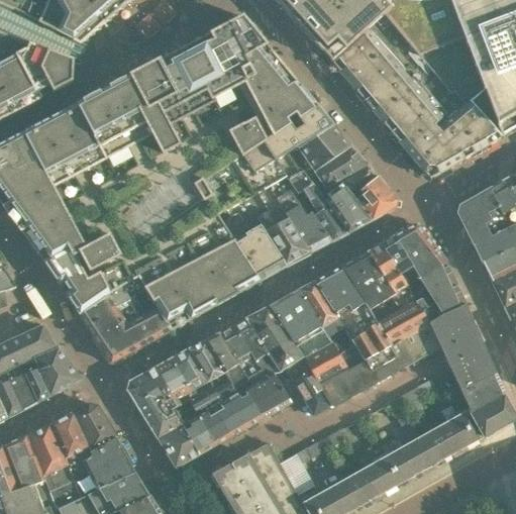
[(0,0),(0,4),(20,13),(42,24),(76,41),(76,40),(80,42),(127,0),(0,0)]
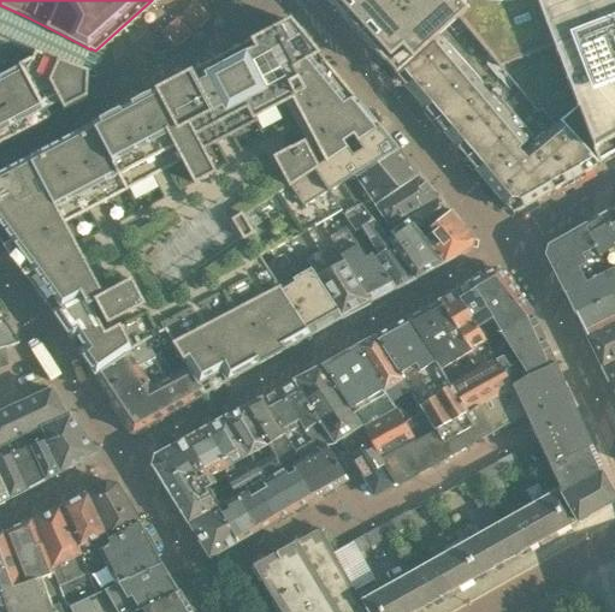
[(330,0),(396,73),(461,16),(539,107),(533,112),(548,129),(560,118),(585,148),(590,153),(597,161),(598,160),(599,161),(534,0),(330,0)]
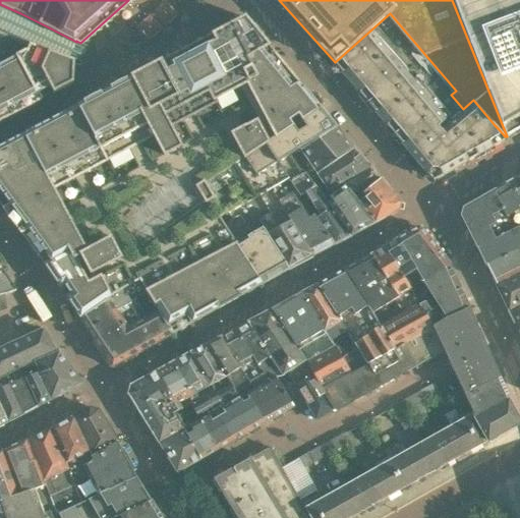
[(452,0),(507,136),(508,135),(507,133),(519,126),(519,0),(452,0)]
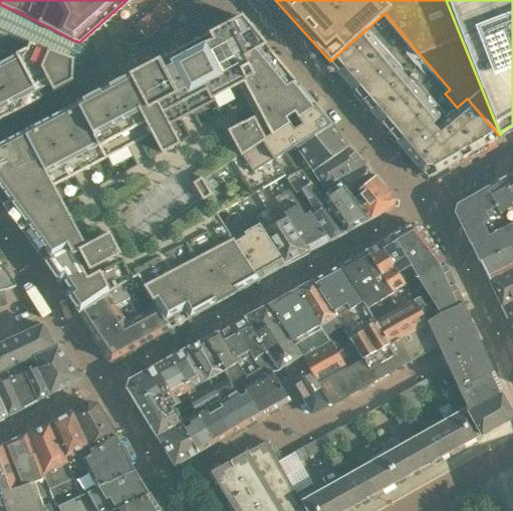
[(68,57),(72,59),(76,50),(79,42),(75,40),(75,41),(42,24),(20,13),(0,4),(0,30),(10,35),(34,44),(51,50),(68,57)]
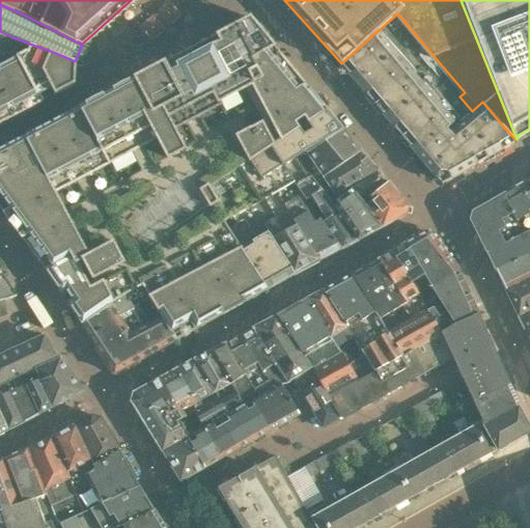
[(465,92),(397,14),(341,63),(438,176),(439,175),(447,177),(448,178),(514,140),(514,139),(508,132),(504,128),(482,102),(472,111),(459,96),(465,92)]
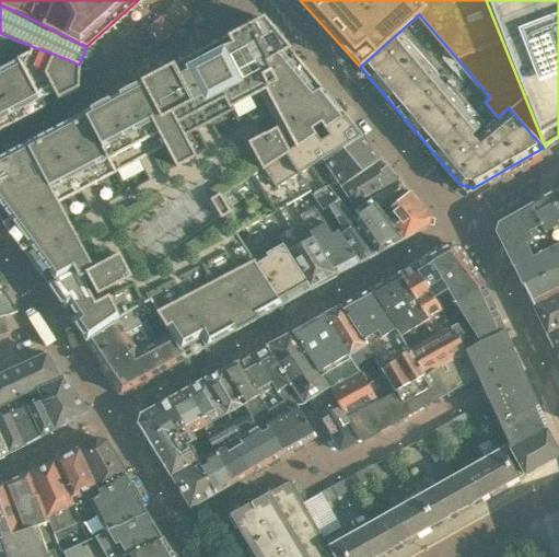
[(160,312),(185,356),(280,303),(249,254),(244,244),(246,238),(251,235),(223,194),(268,165),(345,115),(346,114),(330,97),(264,16),(173,64),(0,155),(0,217),(46,279),(88,340),(134,311),(141,323),(160,312)]
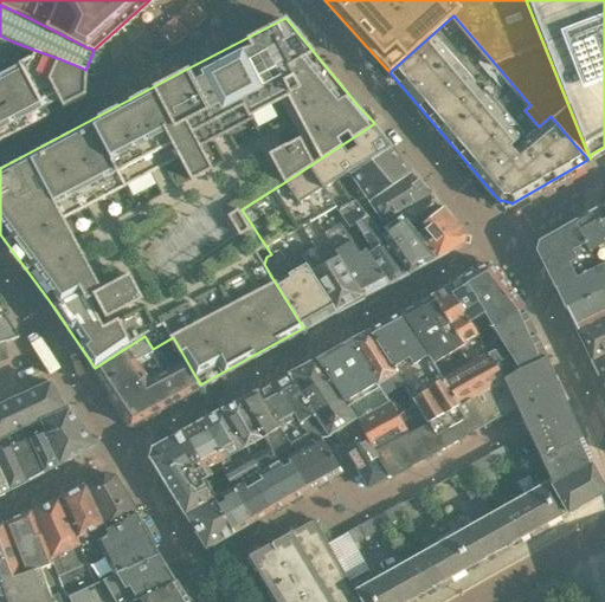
[(0,138),(49,112),(49,111),(62,104),(63,105),(84,94),(85,70),(81,68),(60,59),(40,52),(12,41),(0,36),(0,138)]
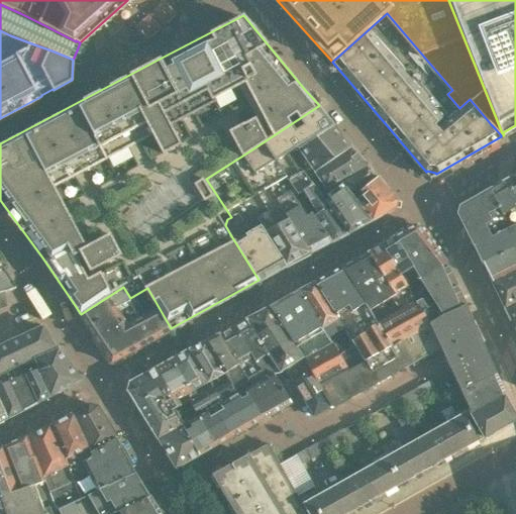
[(277,160),(291,150),(335,125),(318,106),(247,152),(260,170),(277,160)]
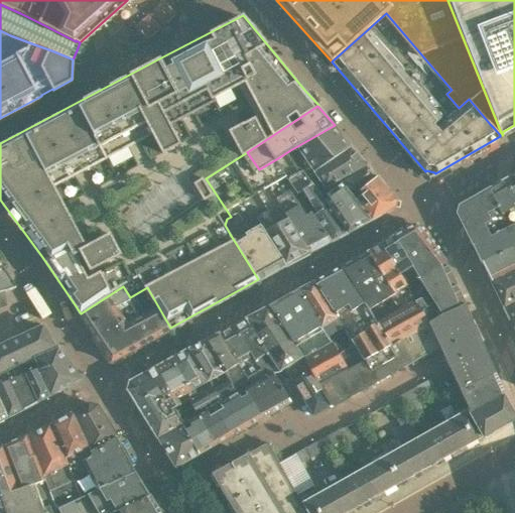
[(307,174),(351,145),(335,125),(290,150),(303,168),(307,174)]
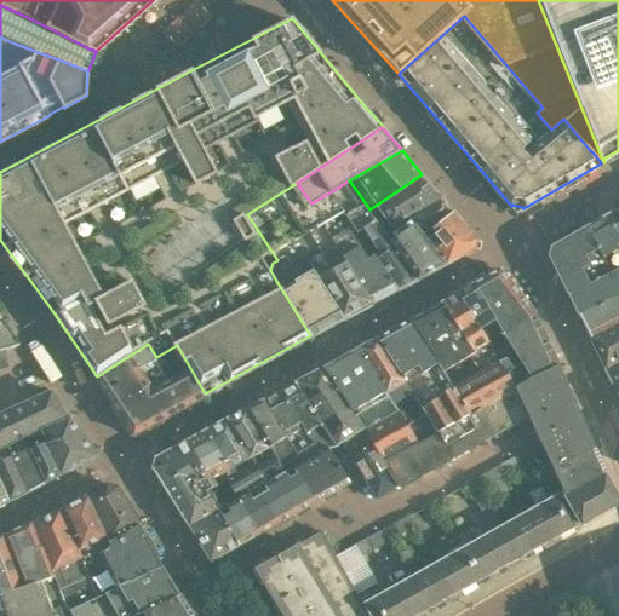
[(384,229),(410,216),(441,196),(422,174),(370,209),(384,229)]
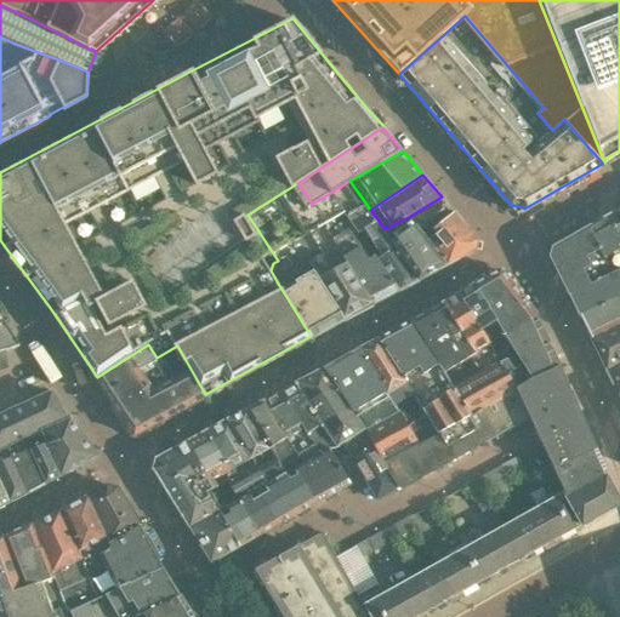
[(277,281),(311,336),(373,301),(333,236),(353,224),(346,213),(365,203),(350,181),(333,192),(312,204),(297,183),(248,215),(278,261),(273,263),(271,270),(277,281)]
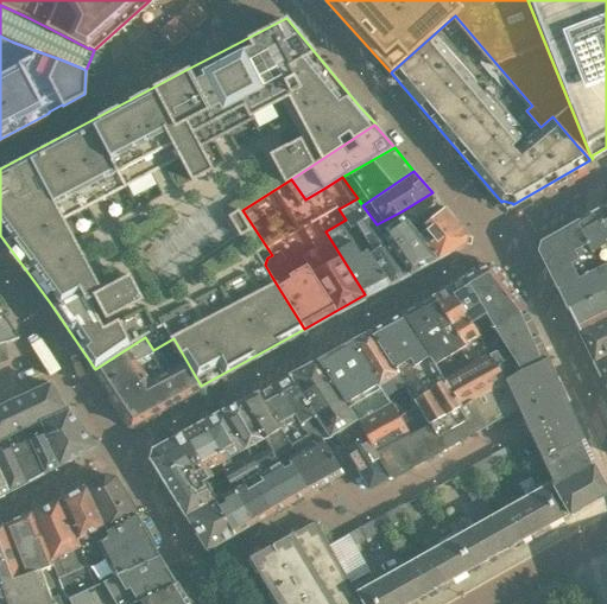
[(402,211),(416,230),(444,207),(432,192),(402,211)]
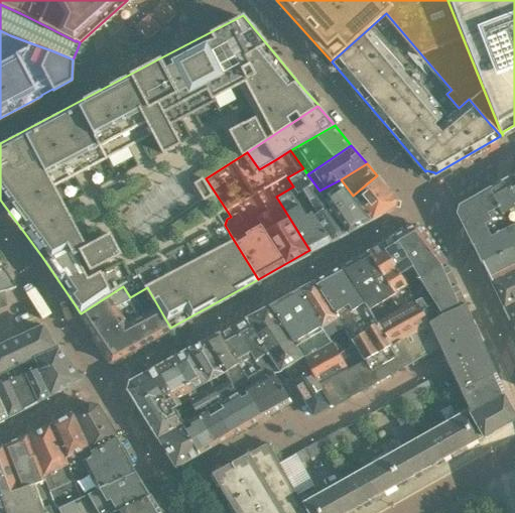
[(347,231),(319,190),(307,174),(303,168),(287,177),(293,186),(297,191),(311,211),(331,239),(347,231)]
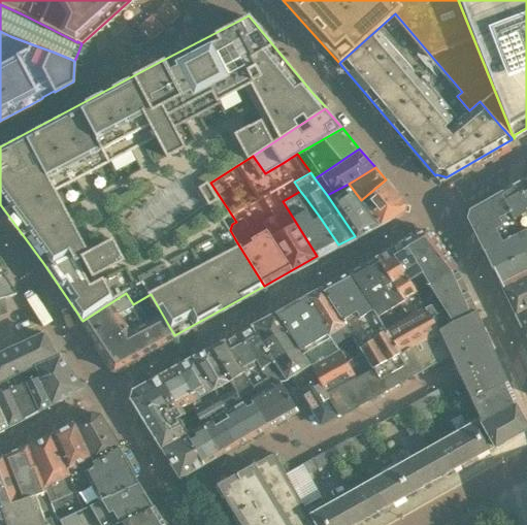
[(404,210),(405,202),(386,179),(361,200),(380,224),(404,210)]
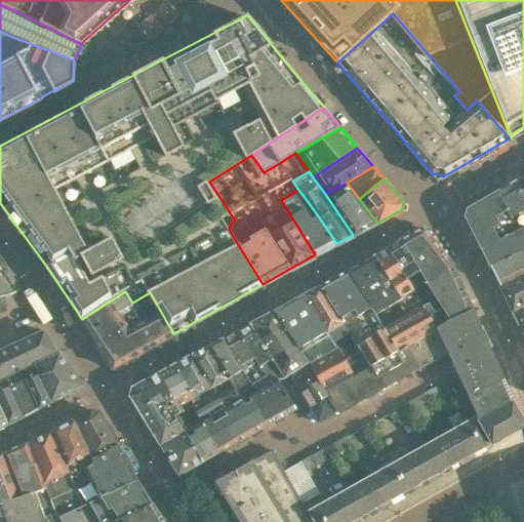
[(359,199),(347,183),(325,194),(353,235),(377,223),(359,199)]
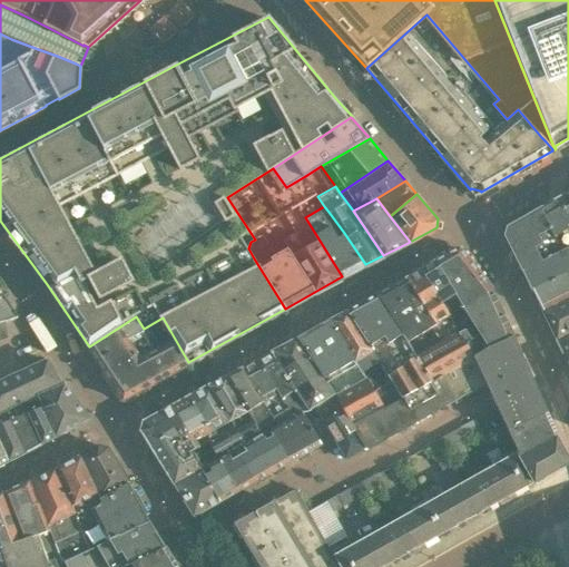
[(568,215),(561,198),(545,208),(542,209),(555,235),(563,231),(568,242),(568,215)]
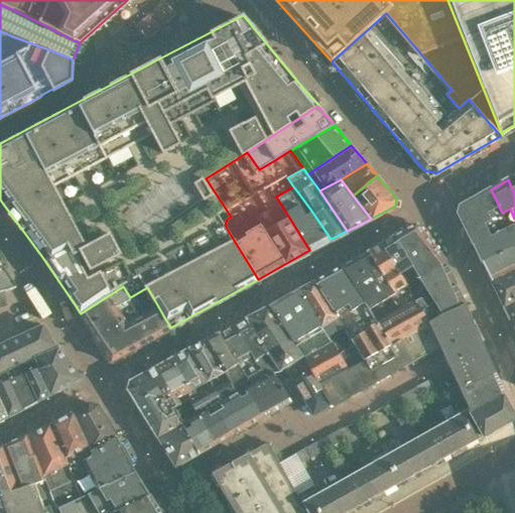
[(309,250),(331,239),(311,211),(297,191),(293,186),(276,197),(309,250)]
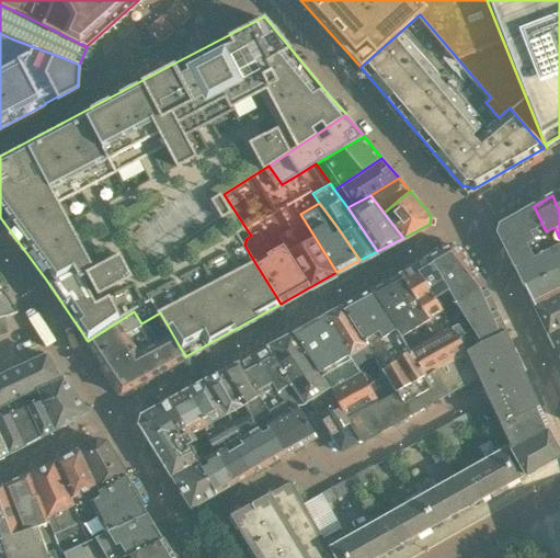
[(515,264),(552,245),(546,231),(534,206),(500,223),(498,230),(515,264)]
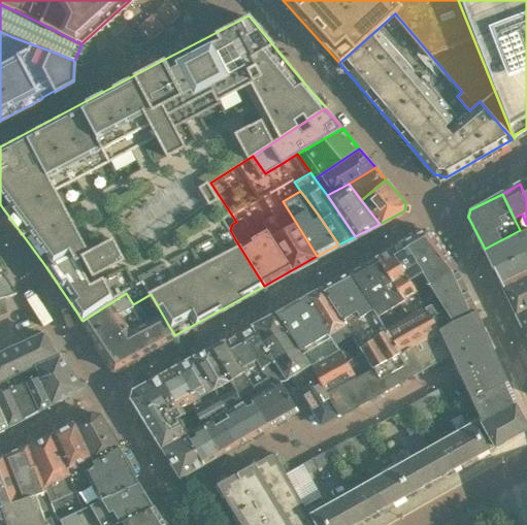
[(484,249),(494,267),(526,251),(526,227),(520,230),(485,249),(484,249)]
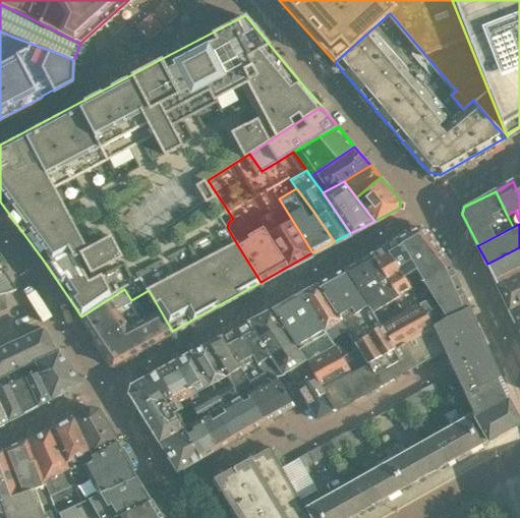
[(399,236),(423,280),(451,263),(419,225),(399,236)]
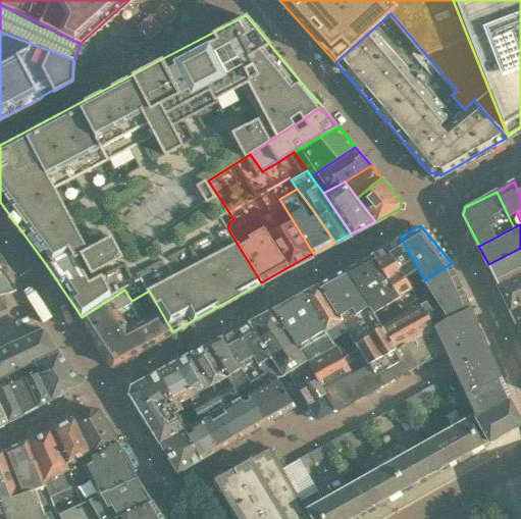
[(433,296),(424,280),(400,237),(385,245),(412,288),(420,302),(433,296)]
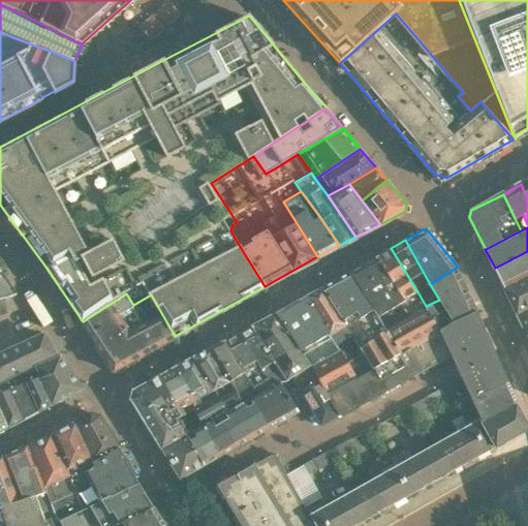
[(377,256),(405,300),(417,291),(391,248),(377,256)]
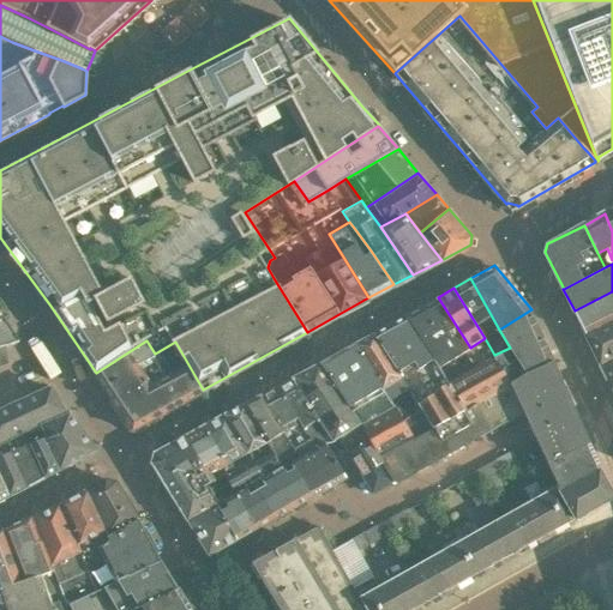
[(612,291),(575,310),(586,333),(612,319),(612,291)]
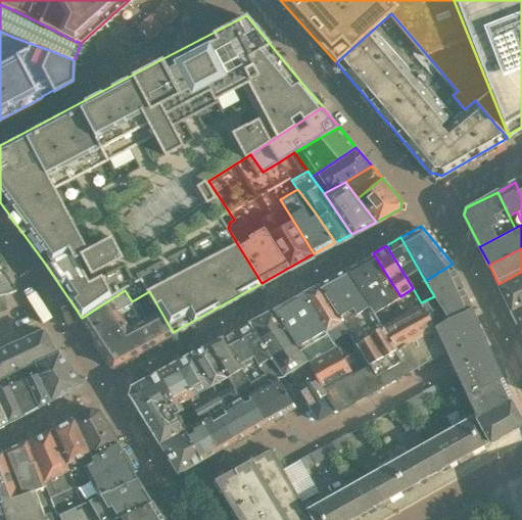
[(400,296),(373,253),(345,268),(369,304),(374,312),(395,299),(400,296)]
